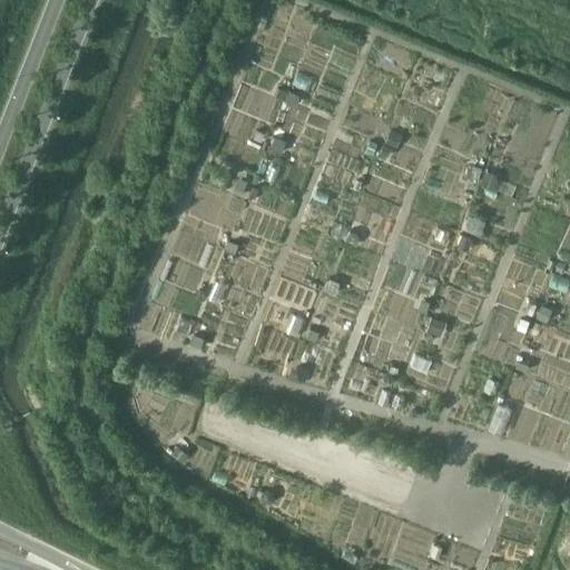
[(278,88),(274,98),(284,101),(288,92),(278,88)]
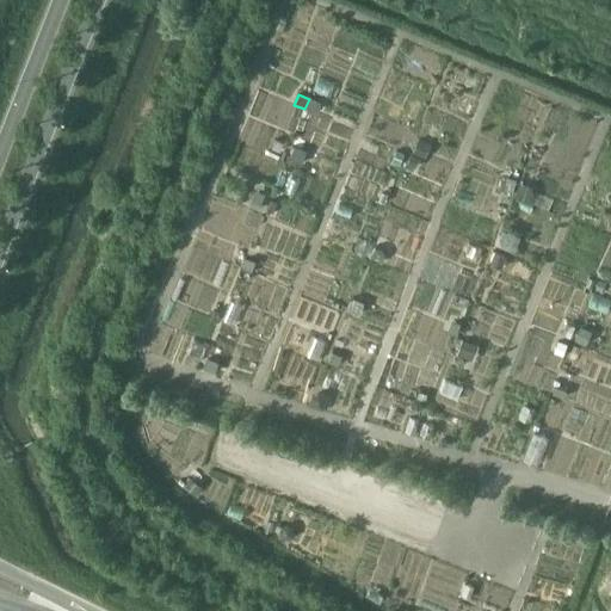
[(309,99),(304,109),(316,113),(321,103),(309,98),(309,99)]
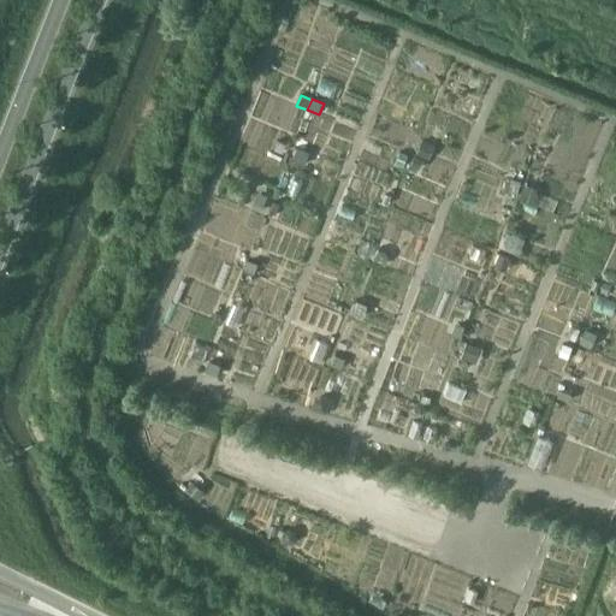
[(422,140),(419,148),(431,153),(434,144),(422,140)]
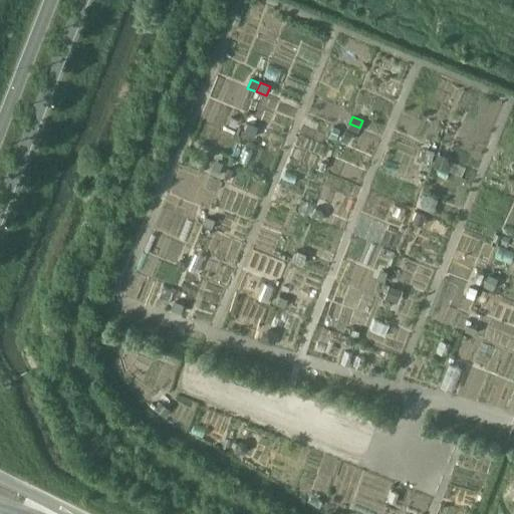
[(438,155),(433,168),(446,173),(450,165),(447,159),(438,155)]
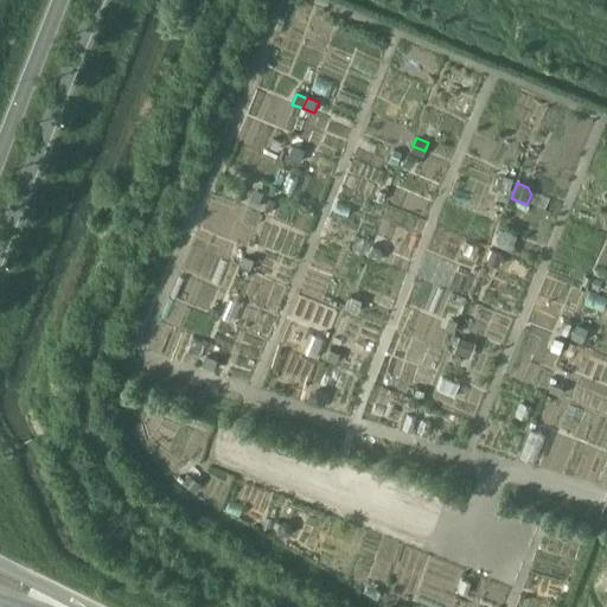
[(254,190),(249,203),(259,206),(263,193),(254,190)]
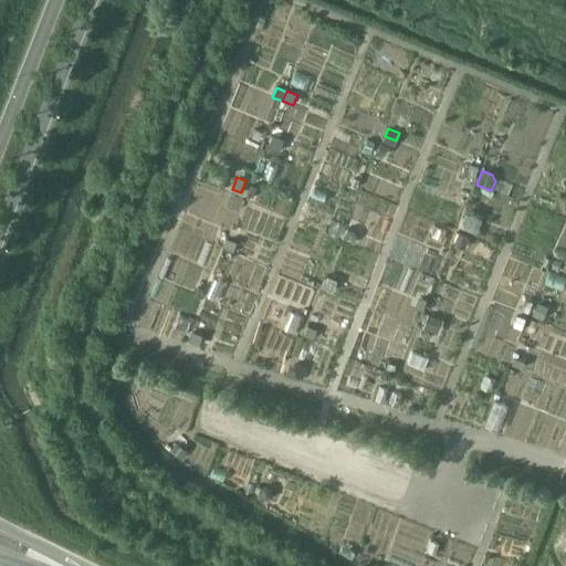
[(465,216),(461,226),(477,232),(481,221),(465,216)]
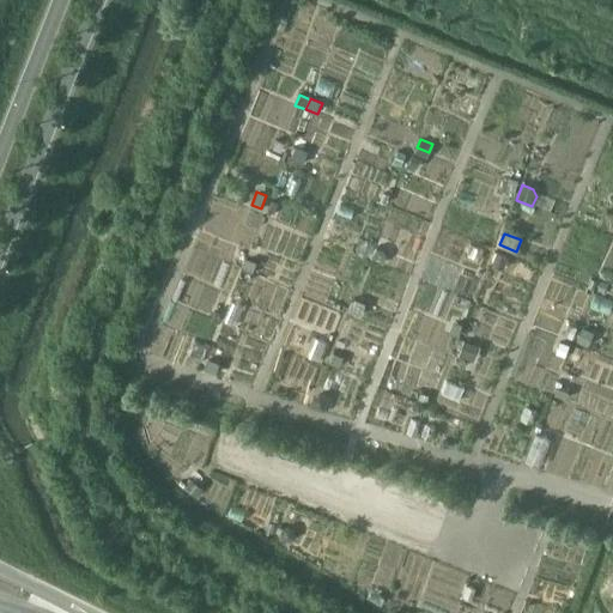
[(354,302),(352,307),(364,313),(366,307),(354,302)]
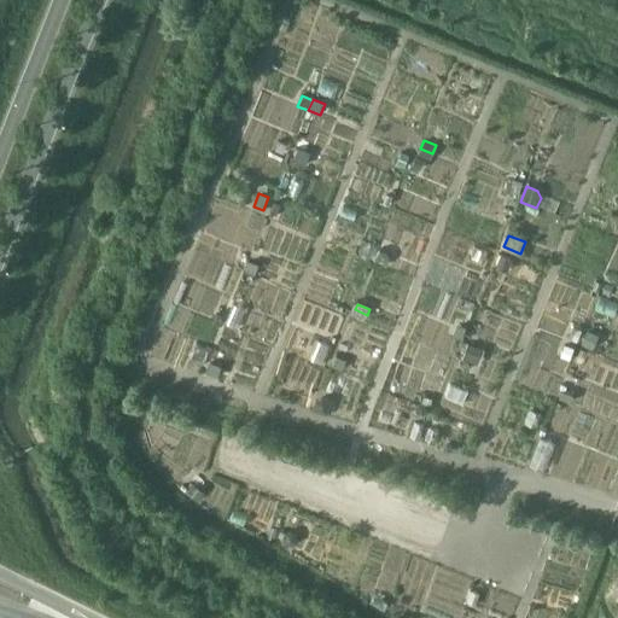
[(467,344),(462,357),(478,363),(483,350),(467,344)]
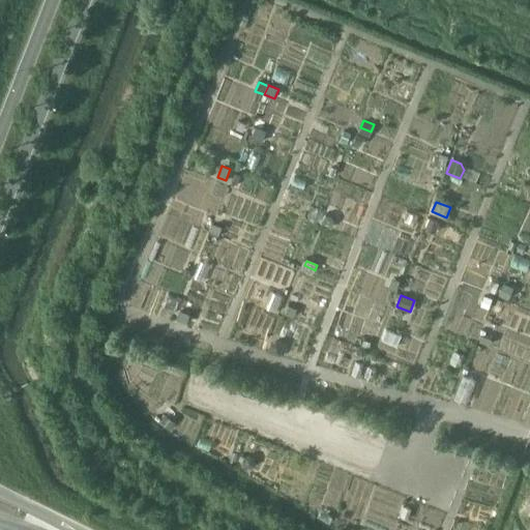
[(288,306),(285,315),(293,319),(297,311),(288,306)]
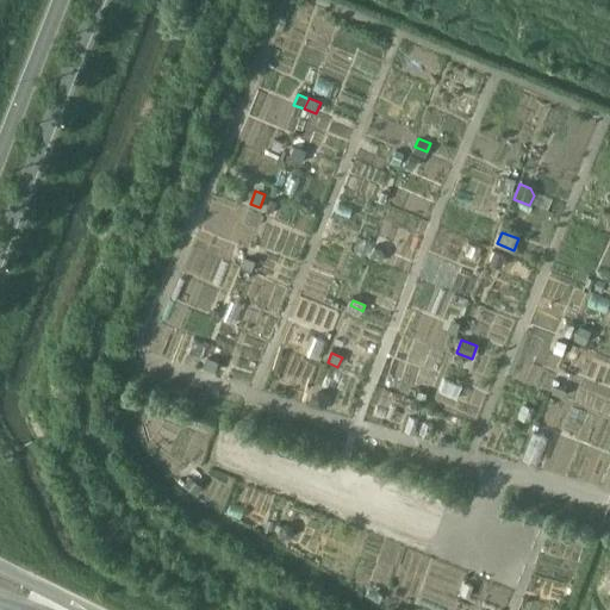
[(312,396),(309,405),(323,410),(328,396),(319,392),(312,396)]
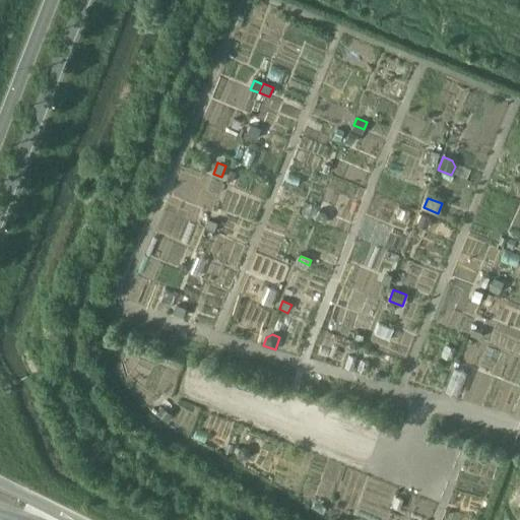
[(163,408),(157,414),(167,420),(172,414),(163,408)]
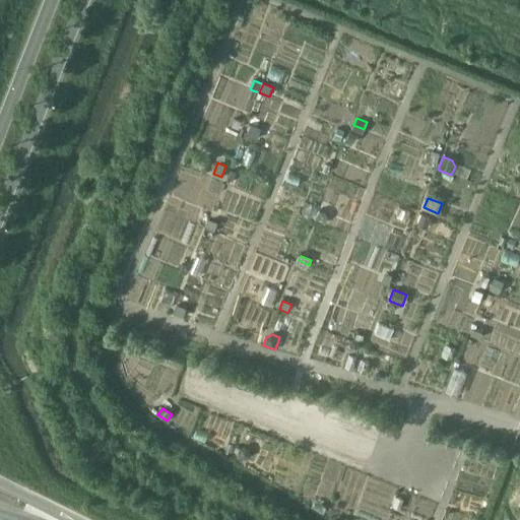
[(240,451),(238,455),(241,459),(245,460),(249,458),(250,454),(248,450),(244,449),(240,451)]
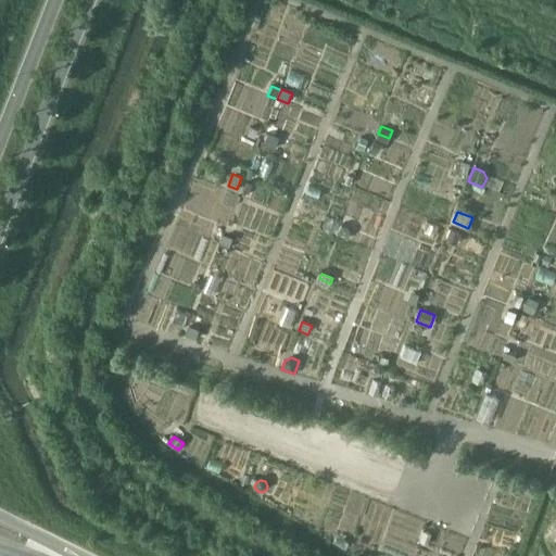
[(312,506),(306,520),(316,525),(321,509),(312,506)]
